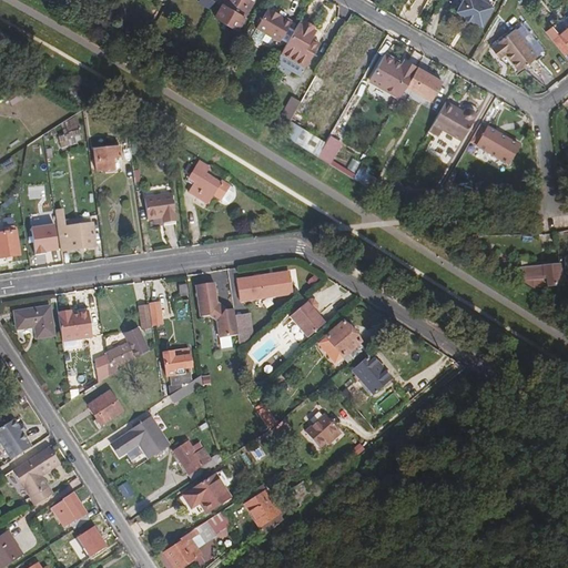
[(243,18),(240,16),(224,7),(227,0),(213,0),(214,0),(221,4),(213,18),(236,30),(243,18)]
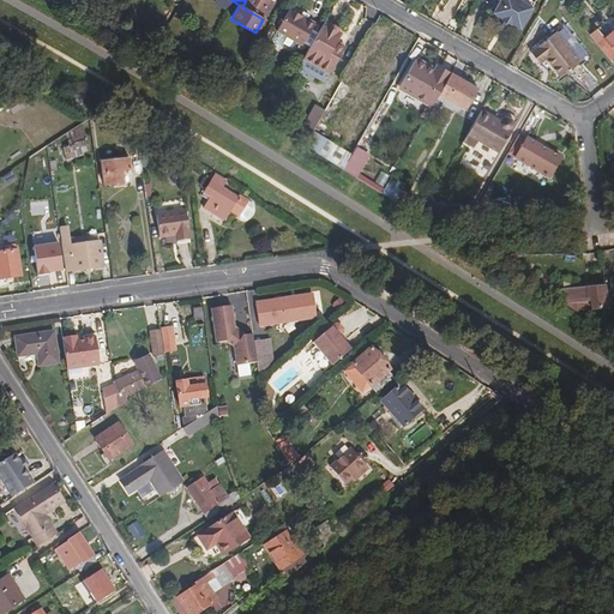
[(246,0),(242,7),(259,17),(268,0),(246,0)]
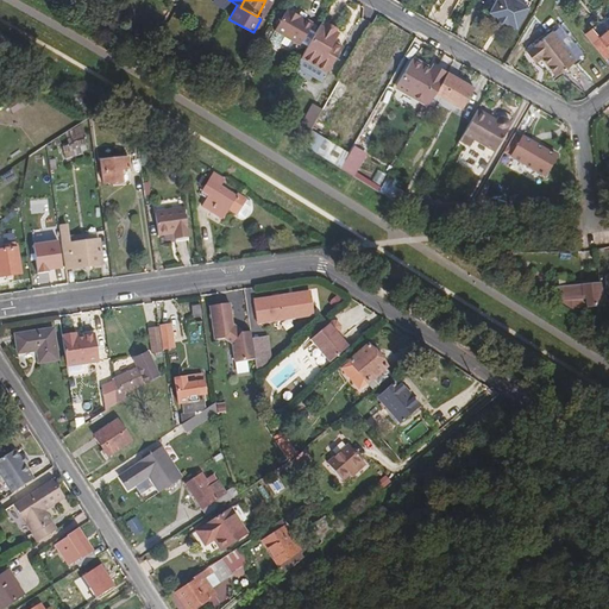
[(529,7),(516,0),(497,0),(490,13),(498,18),(498,19),(508,25),(509,23),(518,29),(529,7)]
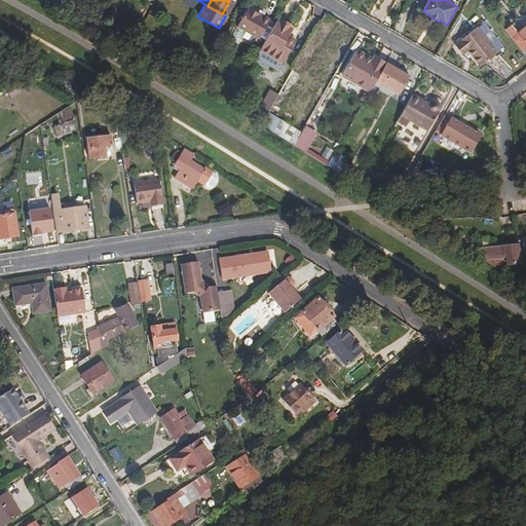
[(269,20),(248,7),(236,26),(252,36),(257,39),(269,20)]
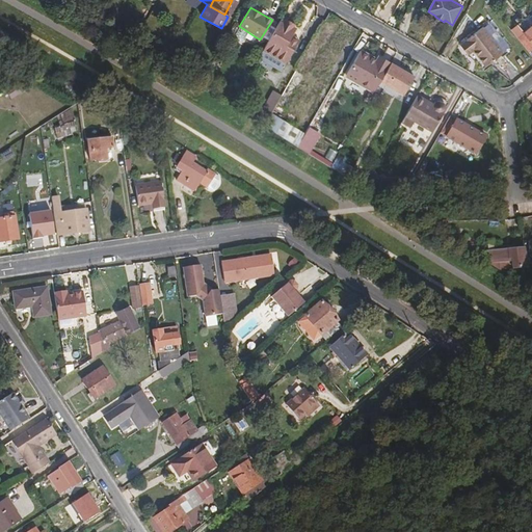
[(286,46),(291,37),(296,29),(280,20),(262,49),(280,59),(287,47),(286,46)]
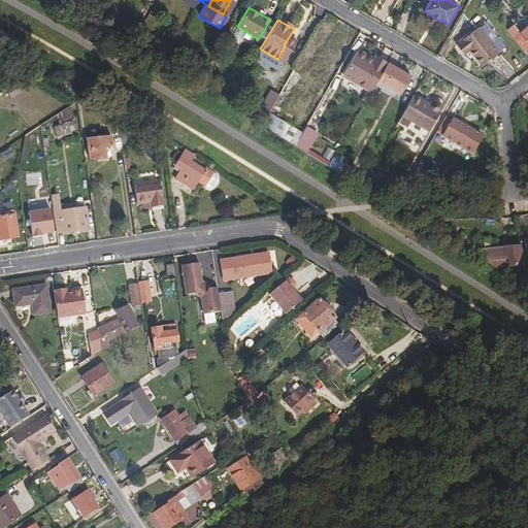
[(253,36),(237,26),(232,34),(231,37),(233,39),(235,41),(238,41),(240,39),(241,37),(250,42),(253,36)]
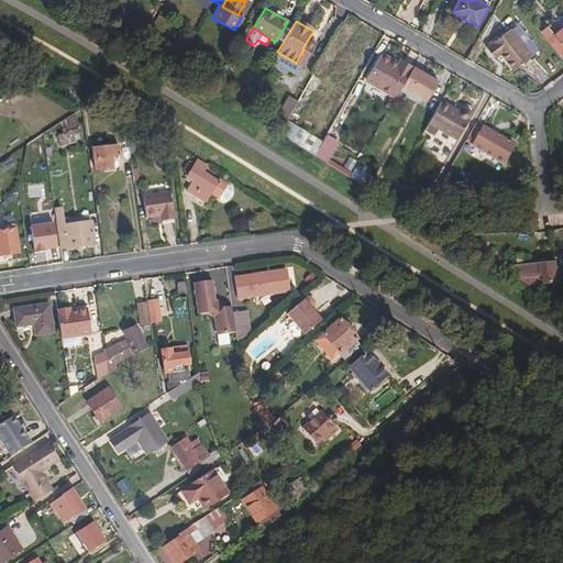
[(562,29),(555,35),(549,28),(541,34),(560,56),(562,54),(562,29)]
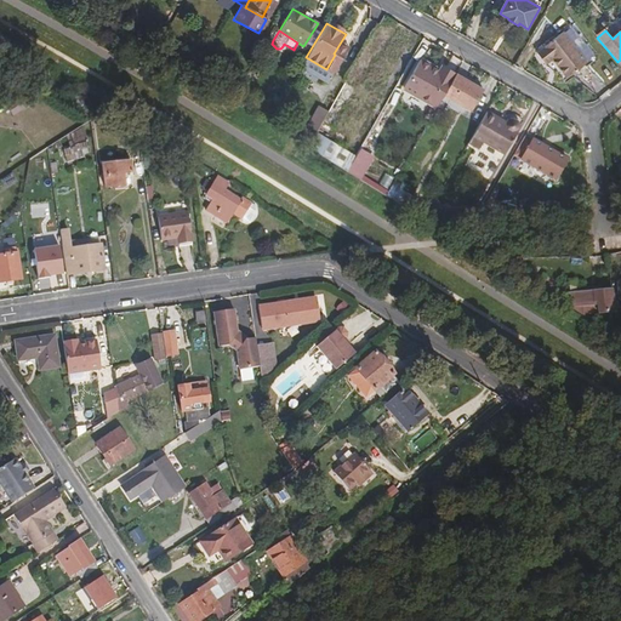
[(385,38),(375,33),(346,83),(357,89),(371,64),(369,62),(385,38)]
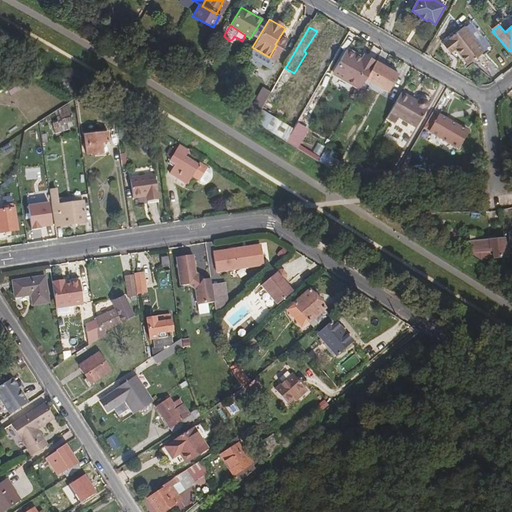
[(465,27),(444,45),(451,54),(458,48),(462,52),(460,54),(469,65),(485,52),(465,27)]
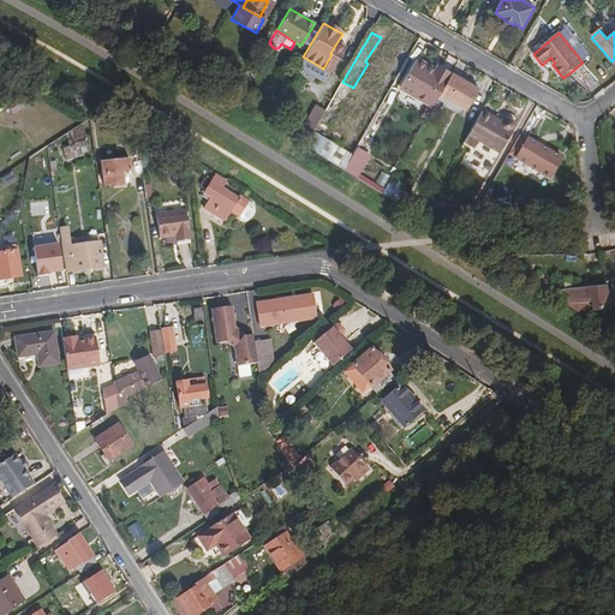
[(344,48),(338,43),(332,54),(338,58),(344,48)]
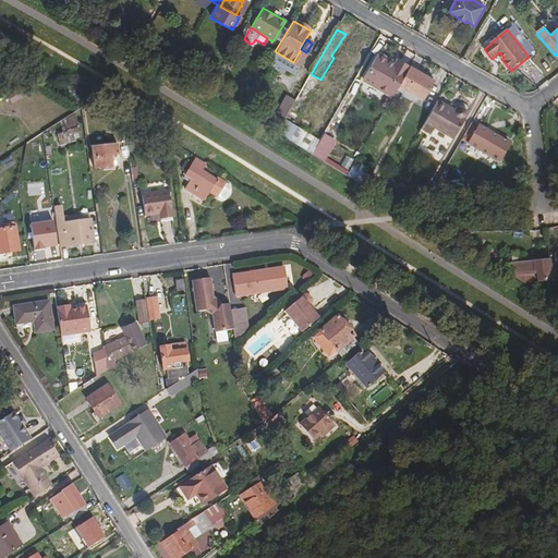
[(301,49),(293,62),(299,65),(306,52),(301,49)]
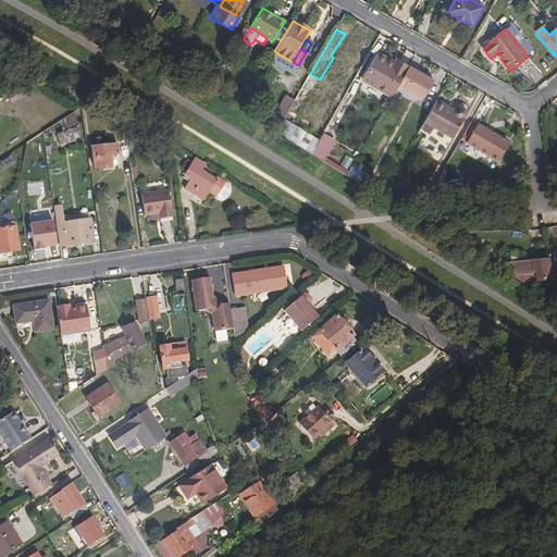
[(399,81),(397,86),(422,100),(433,81),(395,59),(391,66),(386,63),(388,60),(375,52),(360,78),(385,93),(394,77),(399,81)]
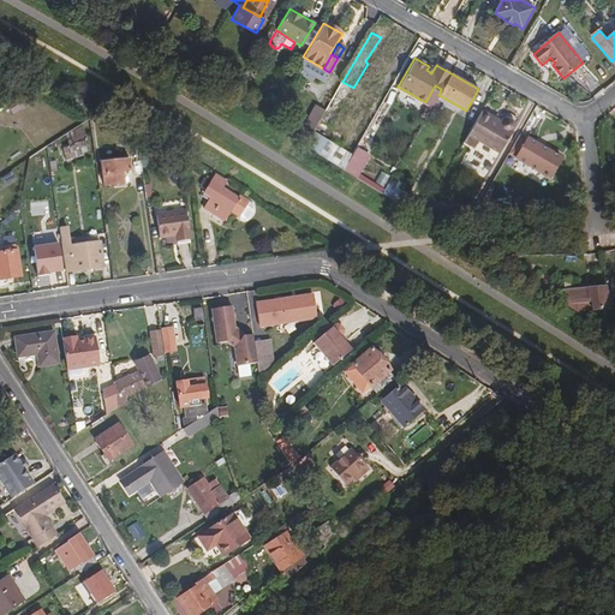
[(590,71),(580,73),(584,89),(593,87),(590,71)]
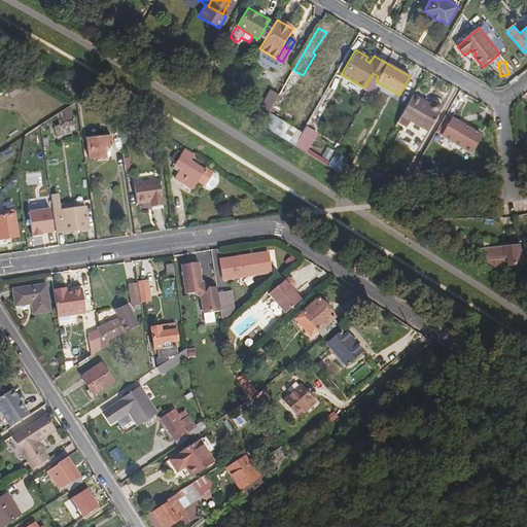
[(373,73),(364,88),(370,91),(376,81),(378,76),(373,73)]
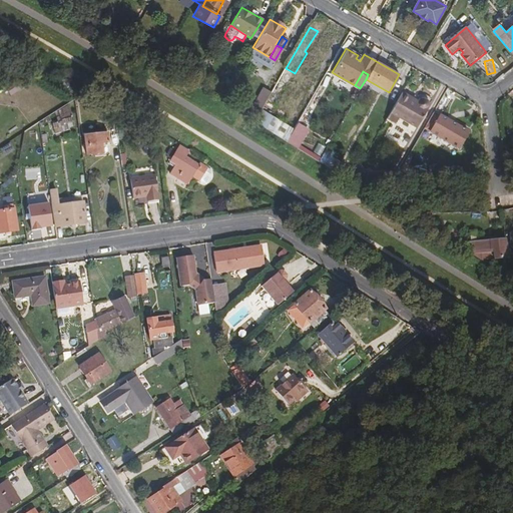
[(191,79),(188,83),(198,89),(201,84),(191,79)]
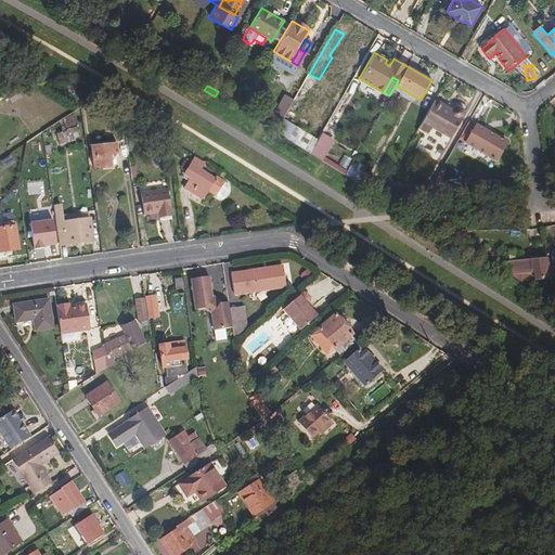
[(272,117),(283,121),(293,99),(282,94),(272,117)]
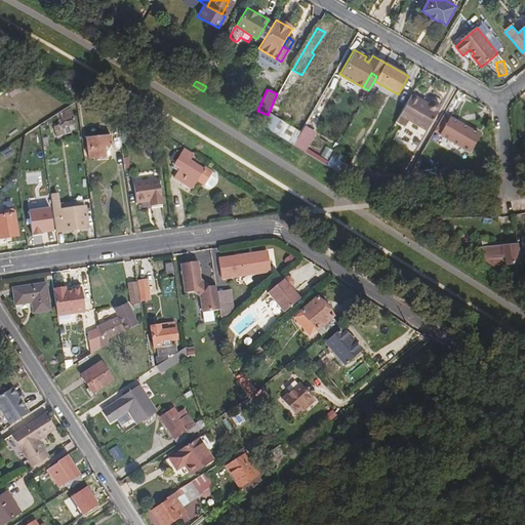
[(426,104),(410,95),(395,121),(404,126),(407,120),(426,130),(438,110),(438,105),(436,102),(434,101),(430,101),(426,104)]
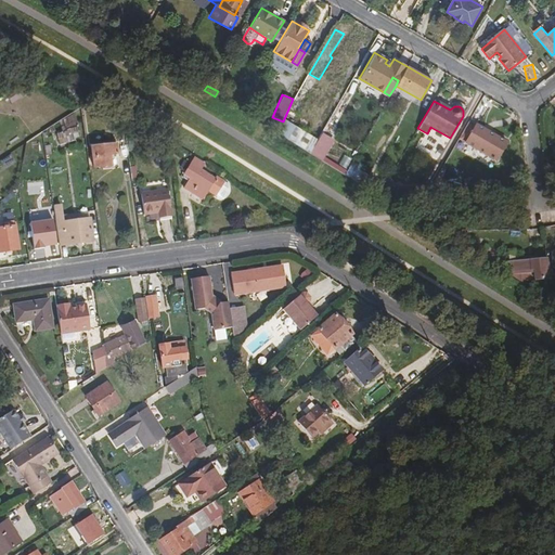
[(274,133),(322,160),(334,140),(321,132),(318,139),(283,119),(274,133)]
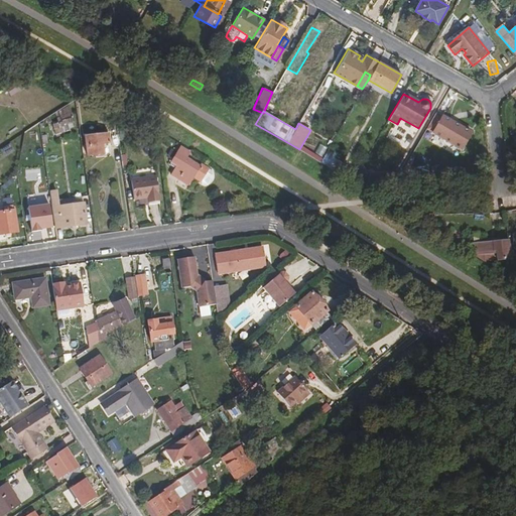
[(432,137),(459,152),(460,152),(471,135),(443,118),(442,119),(436,116),(426,131),(433,135),(432,137)]
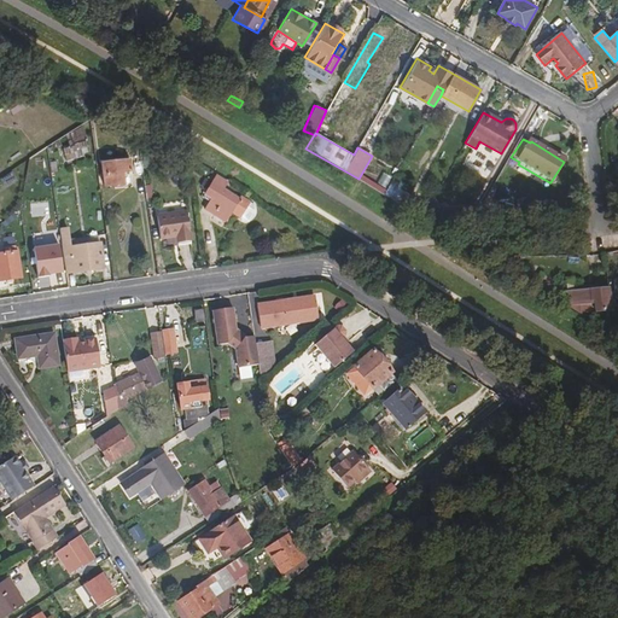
[(73,156),(87,152),(85,143),(70,146),(73,156)]
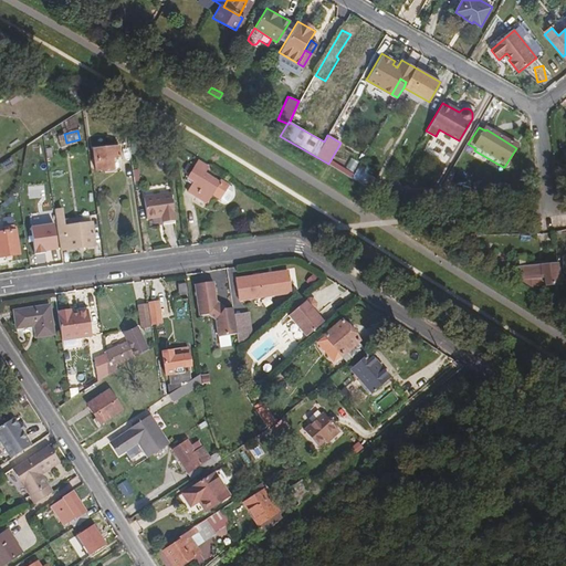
[(117,146),(92,149),(94,168),(98,168),(100,170),(112,168),(111,157),(118,156),(117,146)]
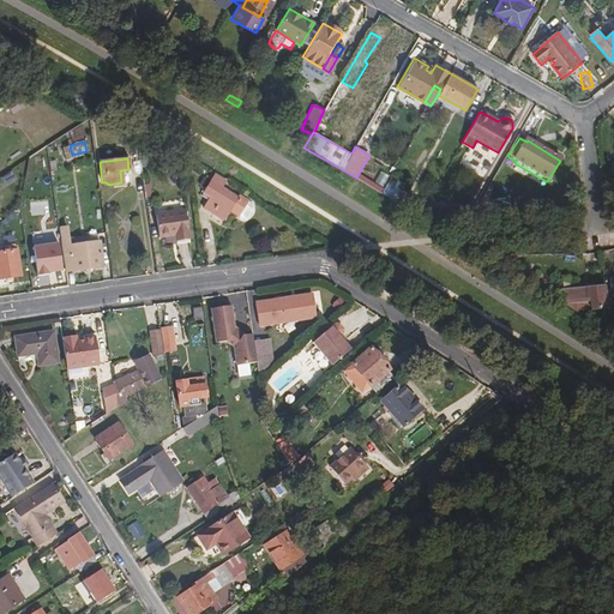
[(386,181),(395,186),(398,180),(390,175),(386,181)]
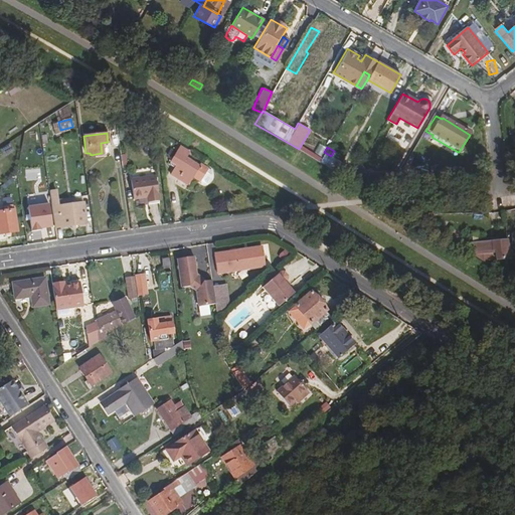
[(351,181),(355,173),(356,172),(331,156),(324,152),(318,161),(331,170),(351,181)]
